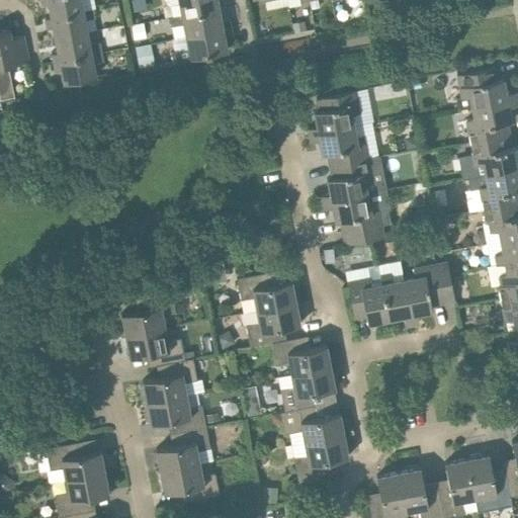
[(51,17),(83,11),(81,0),(40,0),(42,6),(49,4),(51,16),(51,17)]
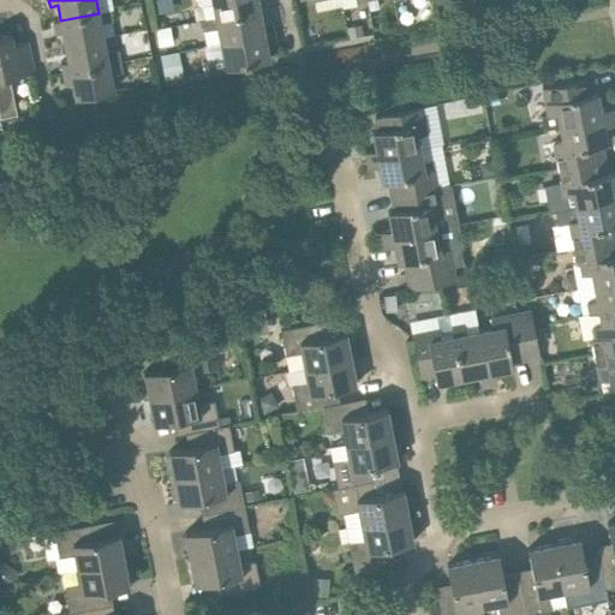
[(212,0),(216,18),(260,10),(267,9),(264,0),(258,0),(257,0),(212,0)]
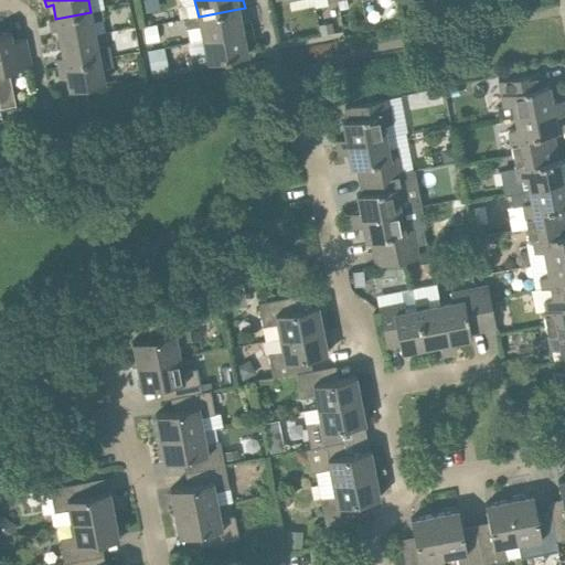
[(342,0),(338,1),(340,10),(348,8),(345,0),(342,0)]
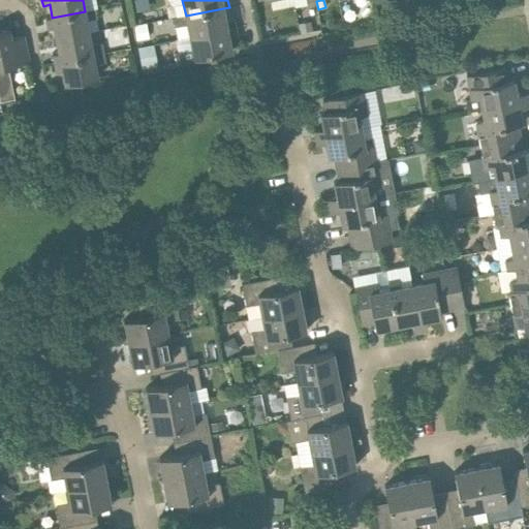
[(223,8),(186,16),(175,18),(176,27),(187,25),(190,37),(234,29),(232,21),(226,22),(223,8)]
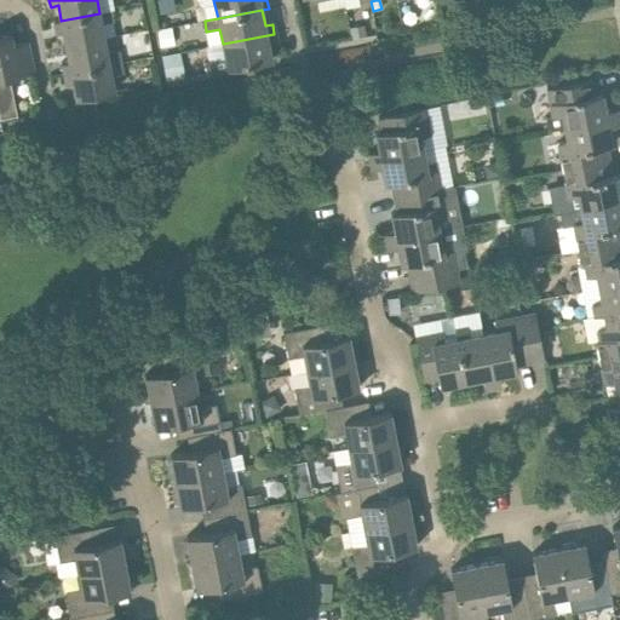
[(67,46),(105,39),(102,24),(114,22),(113,11),(99,13),(61,21),(61,19),(53,21),(56,33),(63,32),(67,46)]
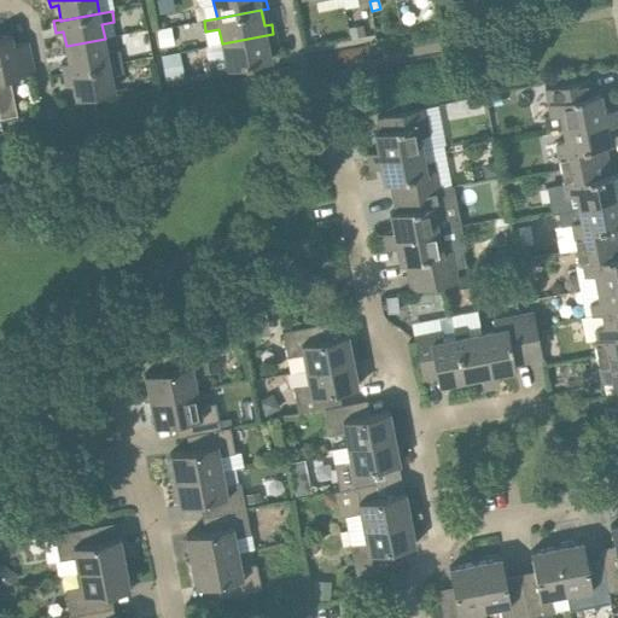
[(362,25),(348,28),(350,40),(365,38),(362,25)]
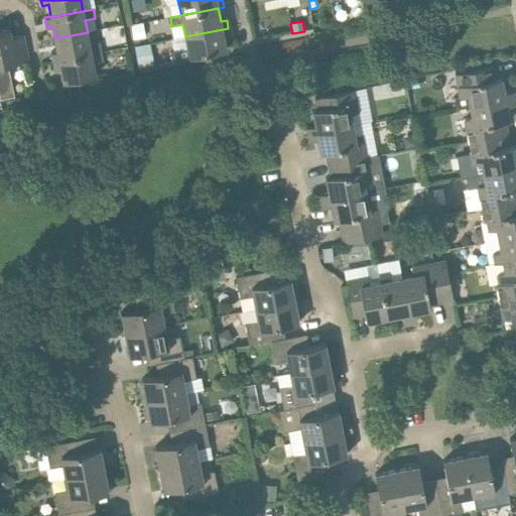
[(130,25),(133,39),(145,37),(142,22),(130,25)]
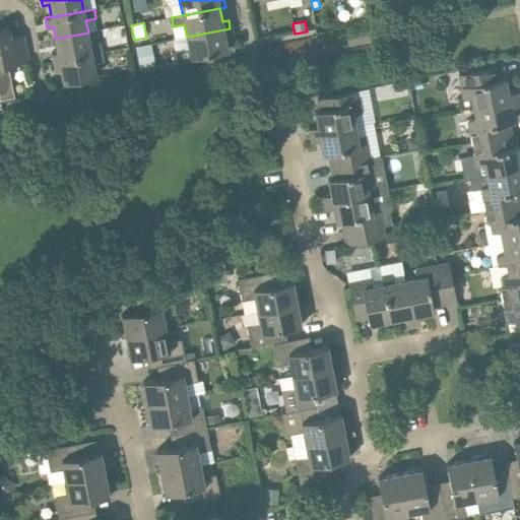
[(230,28),(187,37),(189,49),(178,51),(180,61),(228,51),(225,38),(232,37),(230,28)]
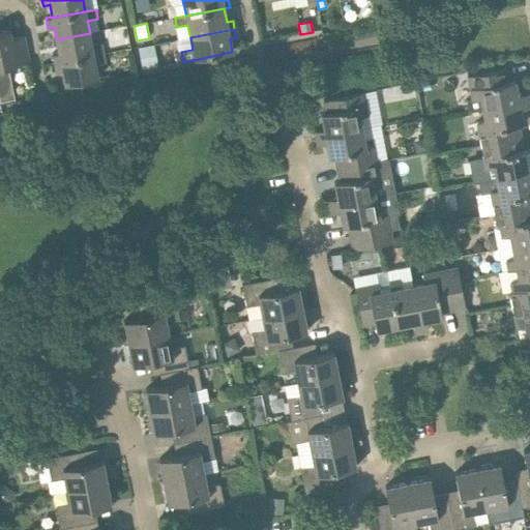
[(0,68),(29,63),(24,36),(11,38),(10,31),(0,32),(0,68)]
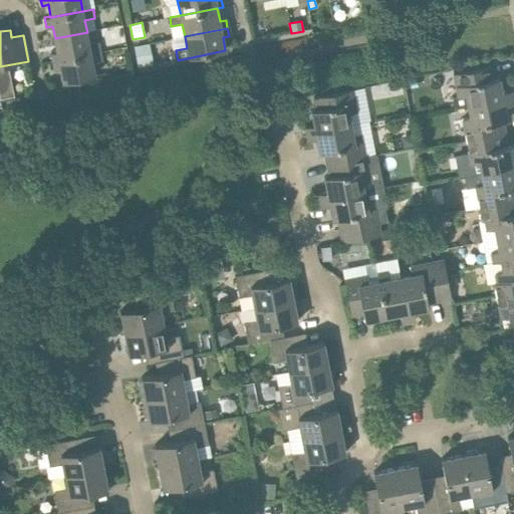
[(53,61),(101,52),(99,43),(89,45),(87,32),(55,38),(57,51),(51,52),(53,61)]
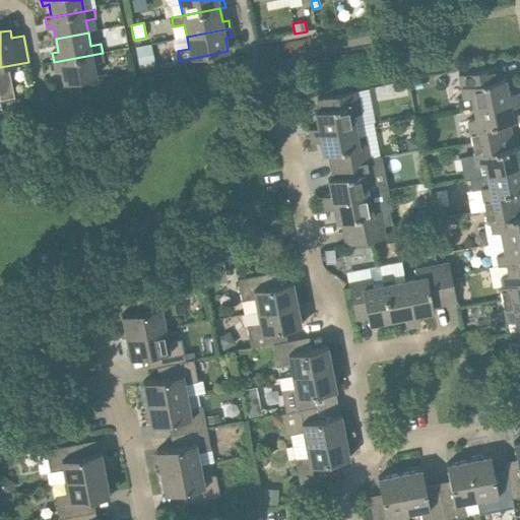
[(140,68),(155,65),(150,45),(135,48),(140,68)]
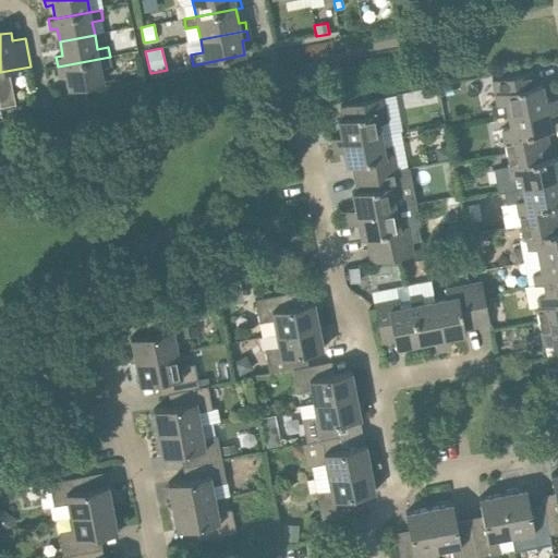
[(110,57),(58,67),(60,77),(67,75),(69,89),(104,83),(101,69),(112,67),(110,57)]
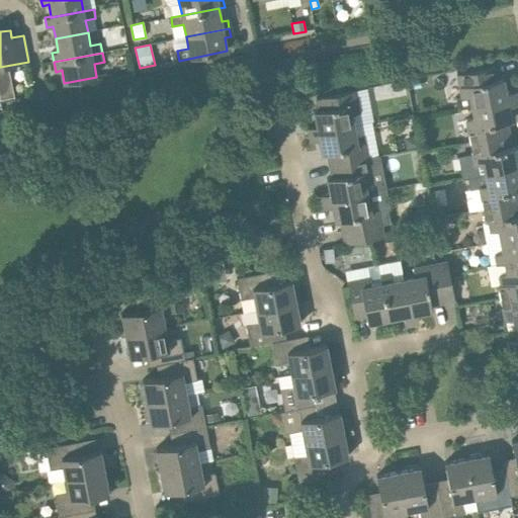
[(469,95),(471,106),(517,98),(516,91),(506,93),(504,78),(499,79),(497,67),(457,75),(461,97),(469,95)]
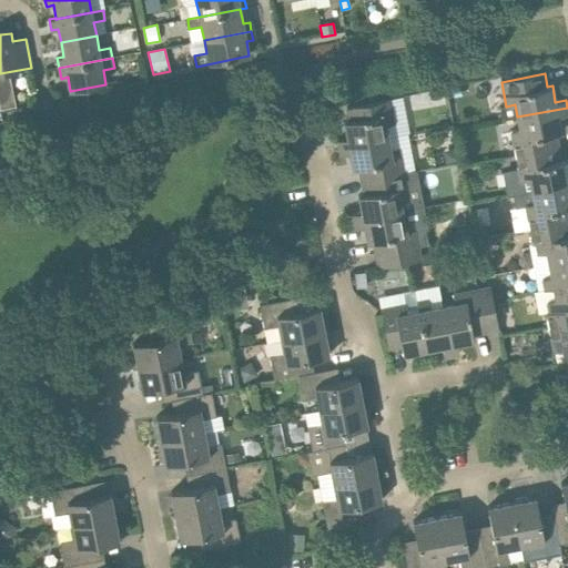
[(338,148),(388,138),(386,125),(395,123),(391,99),(347,108),(350,121),(344,121),(347,138),(337,140),(338,148)]
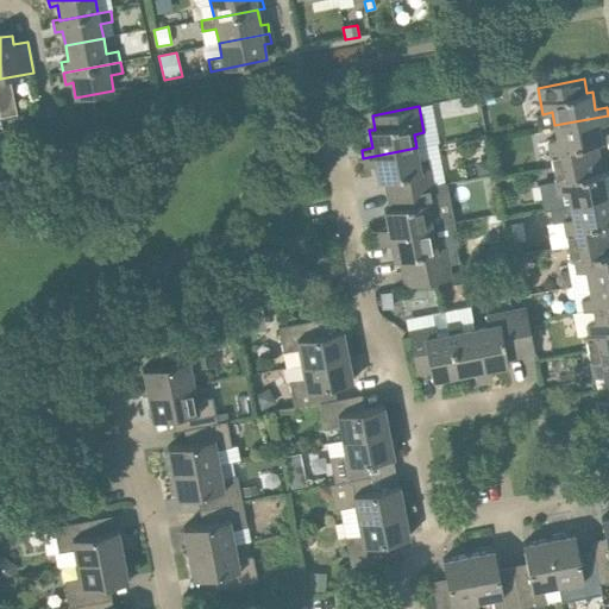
[(608,120),(608,115),(554,125),(558,138),(547,140),(553,167),(600,158),(596,144),(602,143),(598,125),(608,123),(608,120)]
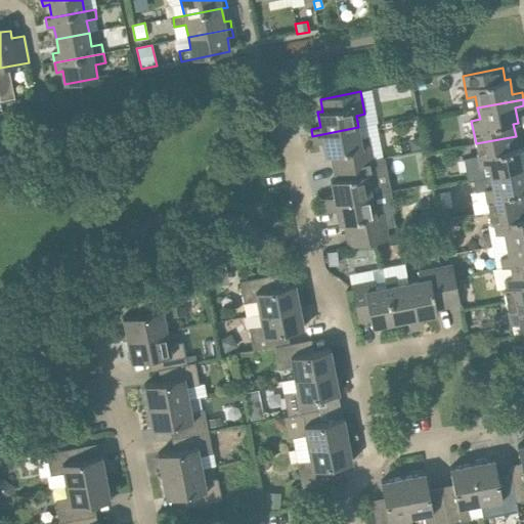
[(334,167),(374,160),(368,136),(360,138),(358,127),(312,136),(314,142),(323,141),(326,156),(331,156),(334,167)]
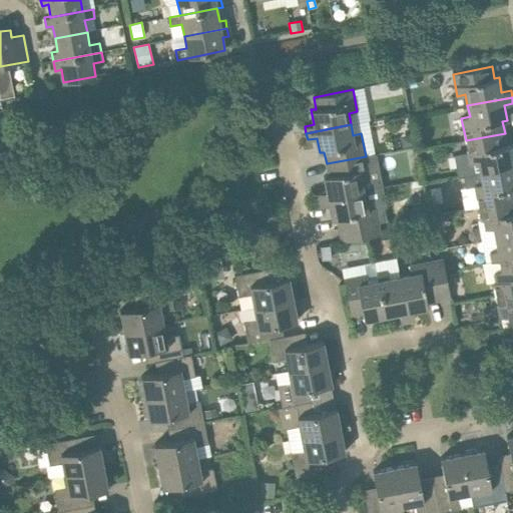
[(406,147),(413,145),(411,133),(404,135),(406,147)]
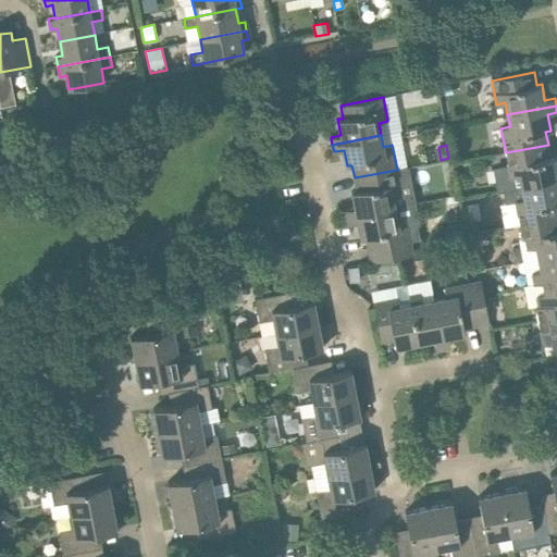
[(548,145),(506,152),(508,165),(494,169),(498,192),(504,190),(556,180),(556,164),(555,156),(551,157),(548,145)]
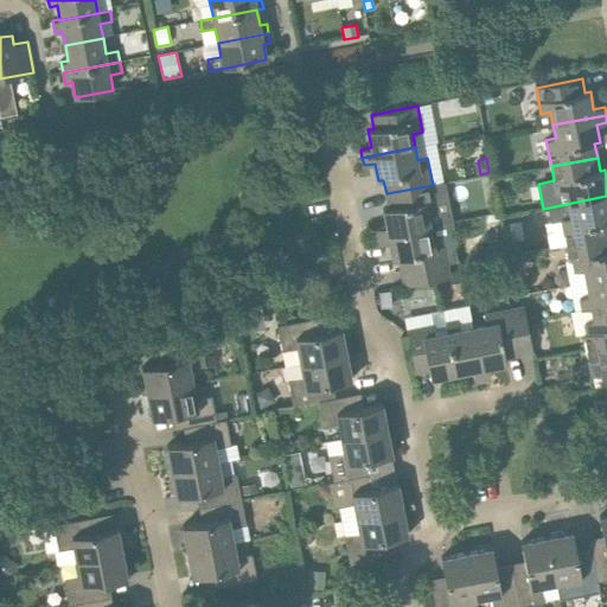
[(377,236),(449,222),(452,222),(443,183),(433,185),(387,193),(389,208),(383,209),(387,227),(376,229),(377,236)]
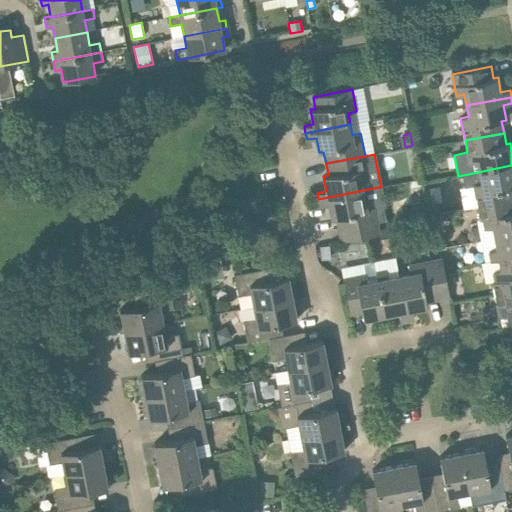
[(511,165),(463,175),(465,186),(473,184),(478,207),(511,200),(511,165)]
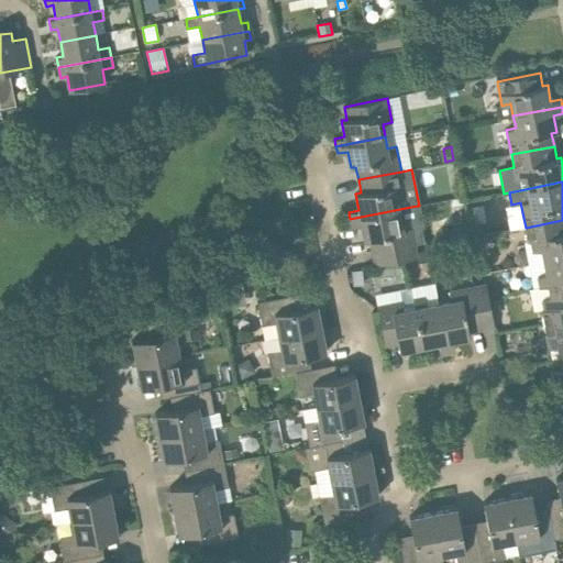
[(424,242),(417,206),(350,219),(352,227),(362,224),(365,241),(370,240),(373,252),(415,244),(424,242)]
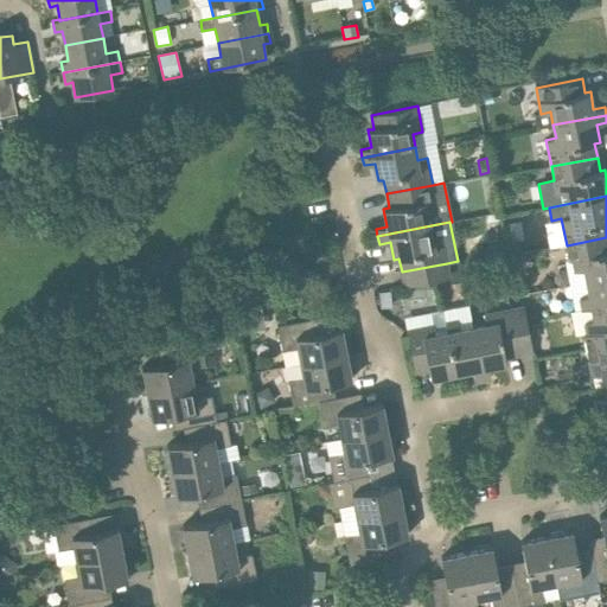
[(606,237),(567,246),(569,261),(573,260),(575,272),(585,269),(587,282),(606,278),(606,237)]
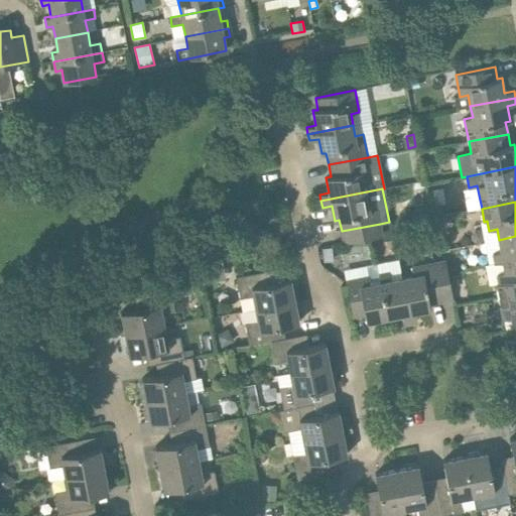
[(380,224),(342,231),(344,244),(383,236),(380,224)]
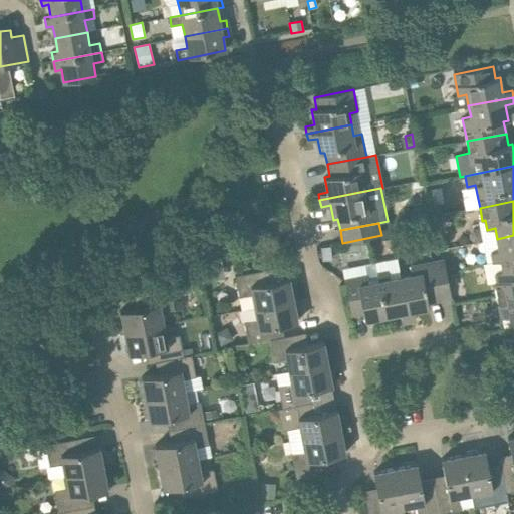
[(513,235),(497,239),(499,250),(491,252),(493,262),(501,260),(513,257),(513,235)]
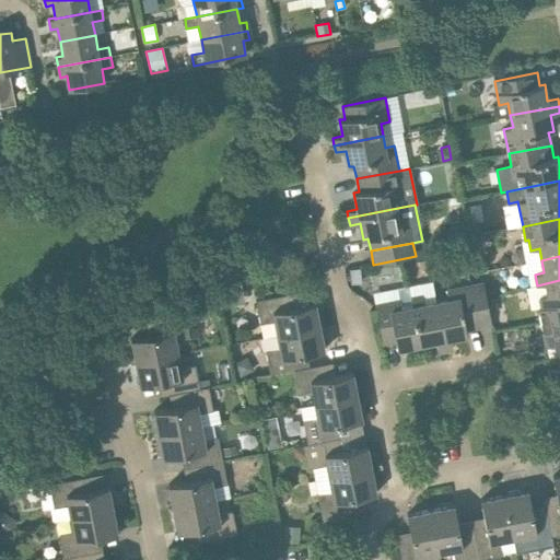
[(351,269),(351,283),(361,282),(360,268),(351,269)]
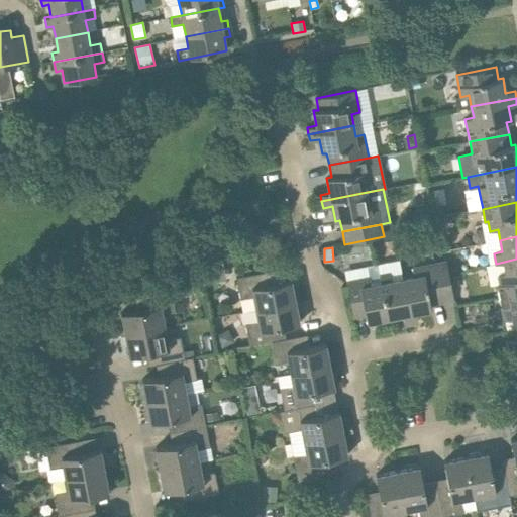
[(516,259),(504,262),(506,273),(498,275),(500,284),(497,284),(500,297),(516,293),(516,259)]
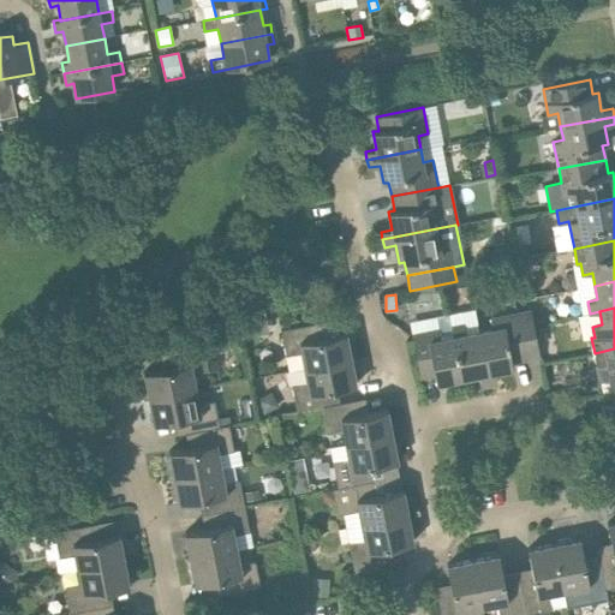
[(526,360),(541,357),(531,311),(517,314),(526,360)]
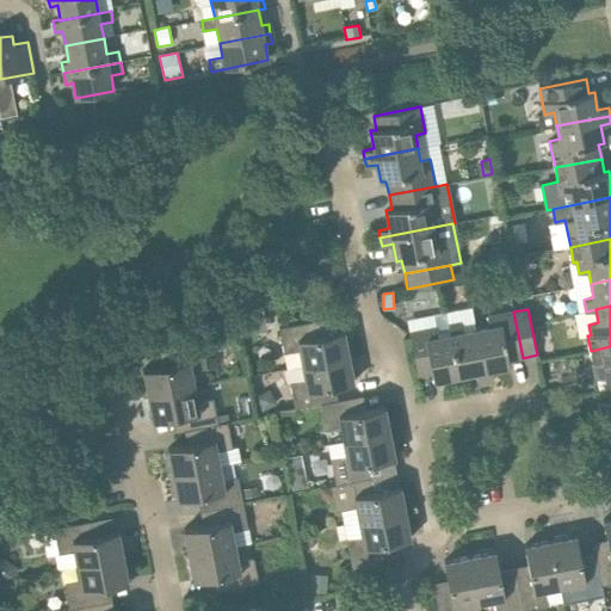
[(489,326),(476,328),(486,382),(494,381),(492,370),(510,366),(508,360),(523,358),(513,312),(487,316),(489,326)]
